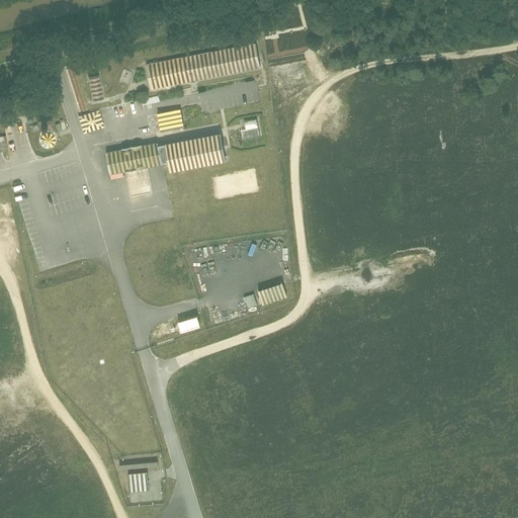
[(255,44),(150,65),(155,90),(260,68),(255,44)]
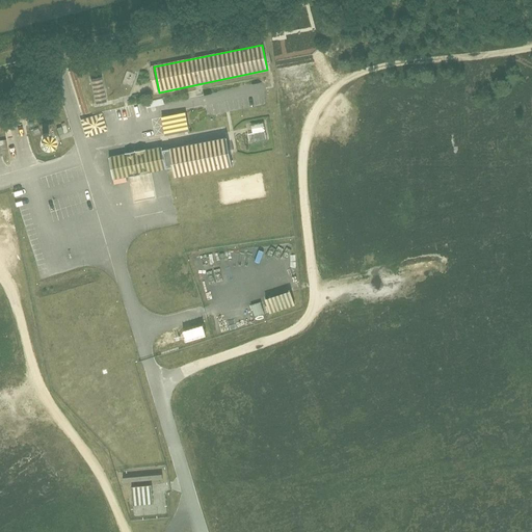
[(102,77),(89,80),(95,102),(106,100),(102,77)]
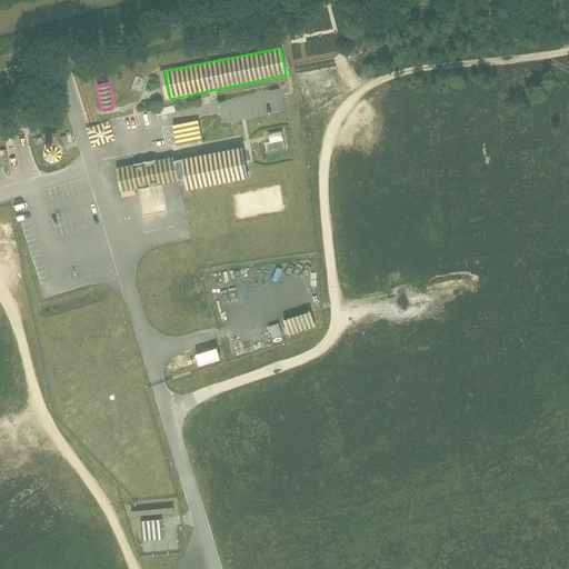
[(260,103),(262,115),(287,110),(282,88),(250,93),(252,105),(260,103)]
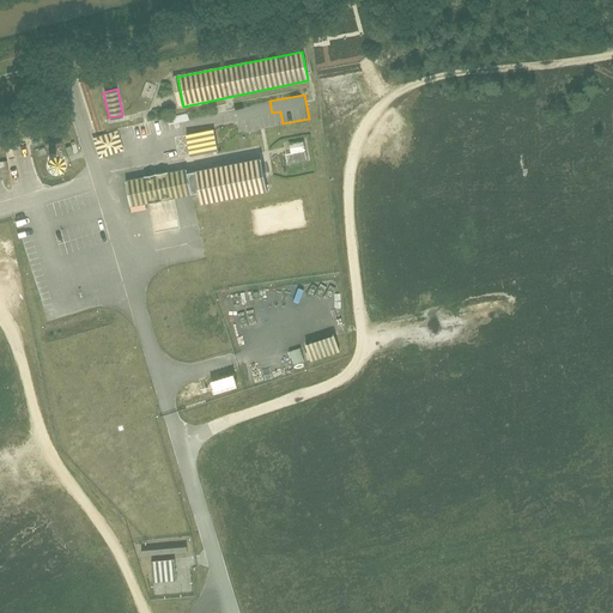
[(214,132),(188,137),(190,157),(218,153),(214,132)]
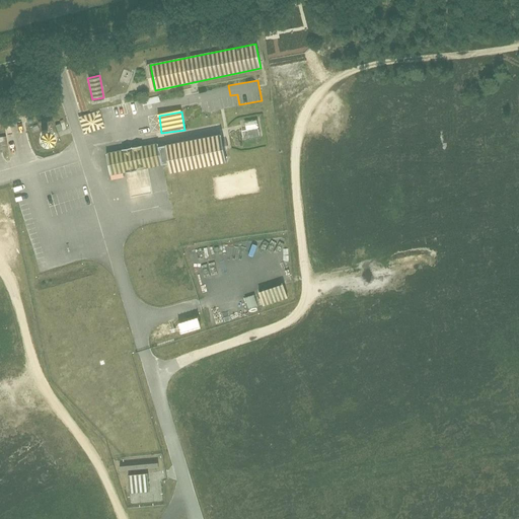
[(246,129),(241,130),(243,139),(261,136),(257,119),(245,121),(246,129)]
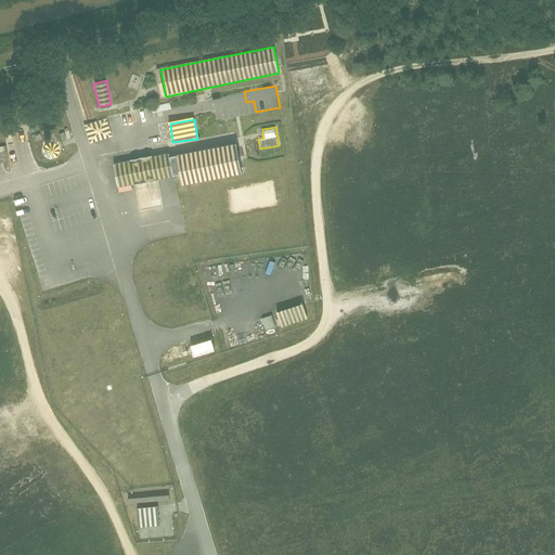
[(237,142),(177,155),(183,185),(244,173),(237,142)]
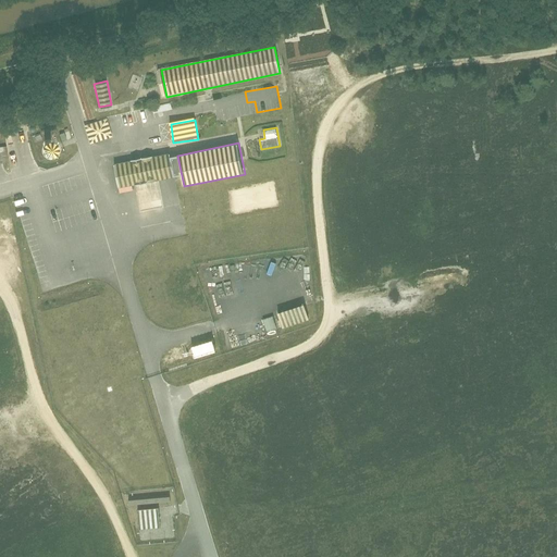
[(0,163),(10,162),(7,145),(0,146),(0,163)]
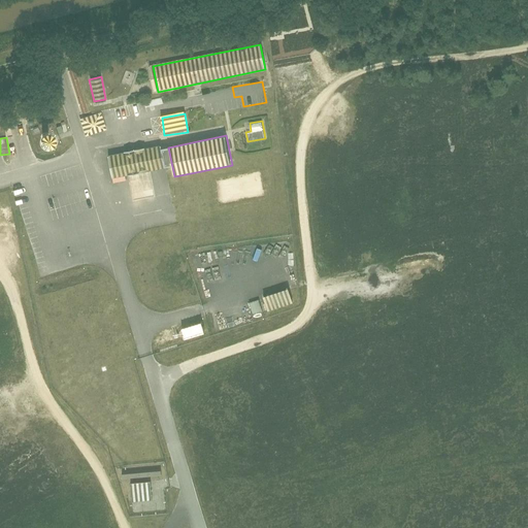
[(160,144),(107,155),(111,178),(164,168),(160,144)]
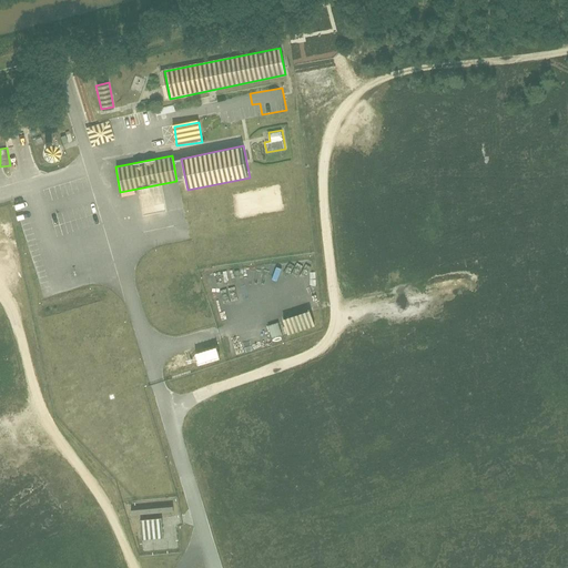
[(181,194),(184,209),(201,204),(198,191),(181,194)]
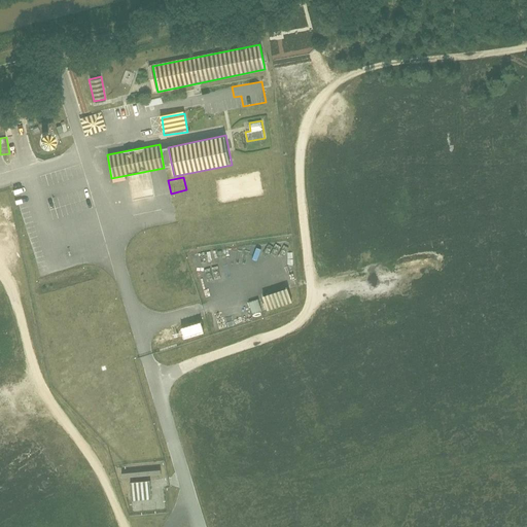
[(187,195),(172,198),(174,210),(189,207),(187,195)]
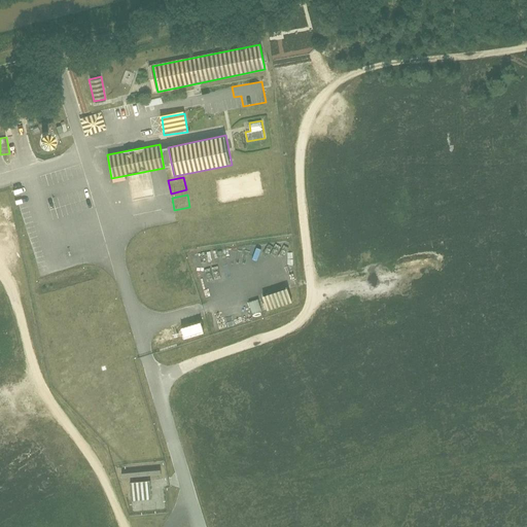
[(268,310),(293,302),(288,287),(262,294),(268,310)]
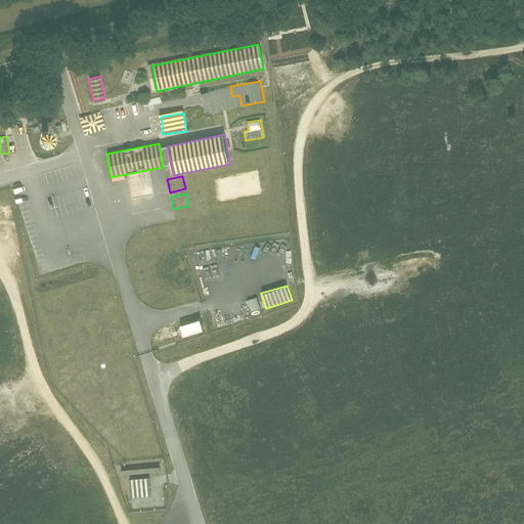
[(248,299),(252,312),(262,309),(258,296),(248,299)]
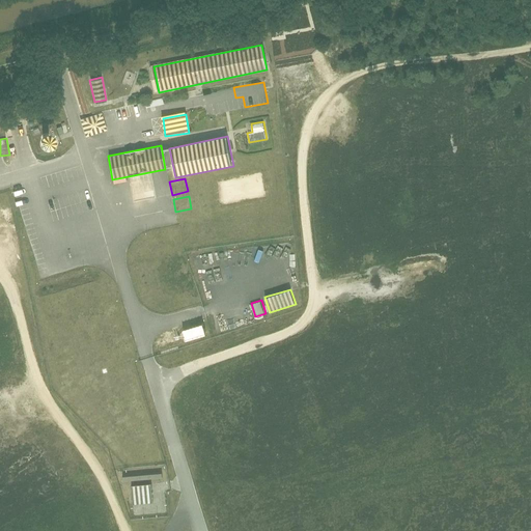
[(154,478),(163,478),(163,473),(123,475),(123,480),(131,479),(131,484),(154,482),(154,478)]
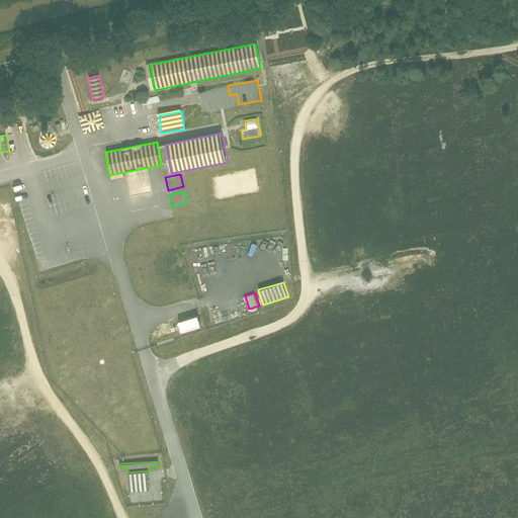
[(149,471),(128,472),(130,491),(150,490),(149,471)]
